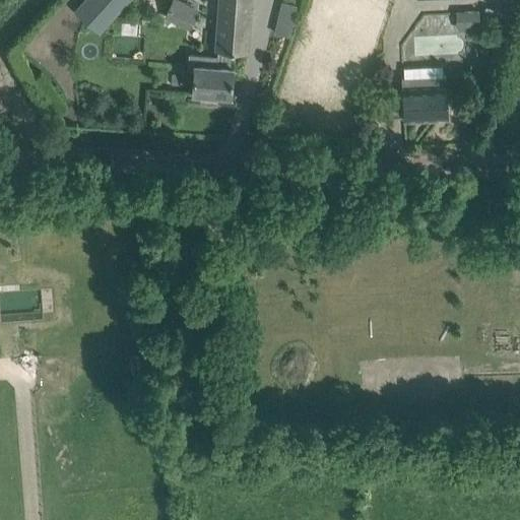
[(84,0),(75,12),(99,34),(128,0),(84,0)]
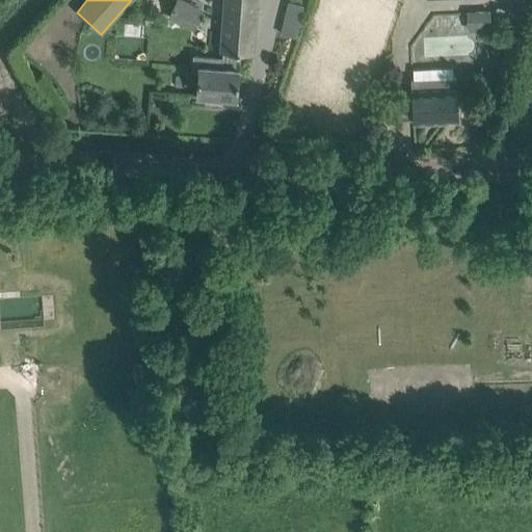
[(195,30),(205,10),(184,0),(178,0),(169,17),(195,30)]
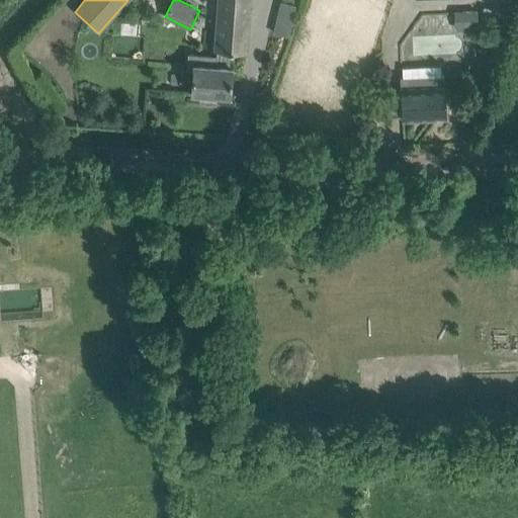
[(217,56),(188,54),(187,68),(193,68),(193,73),(191,93),(230,96),(234,52),(247,53),(248,32),(250,0),(218,0),(214,50),(217,51),(217,56)]
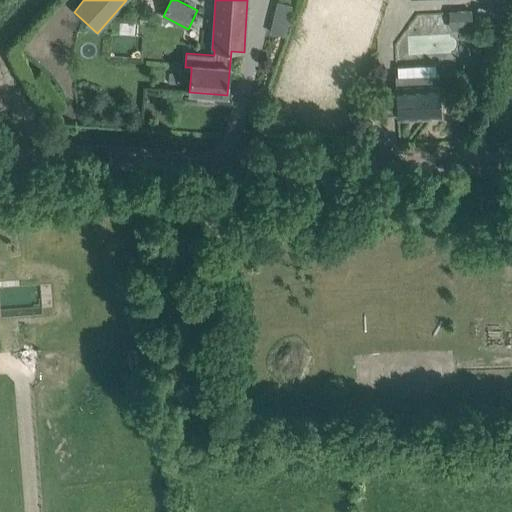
[(452,12),(453,28),(473,27),(472,11),(452,12)]
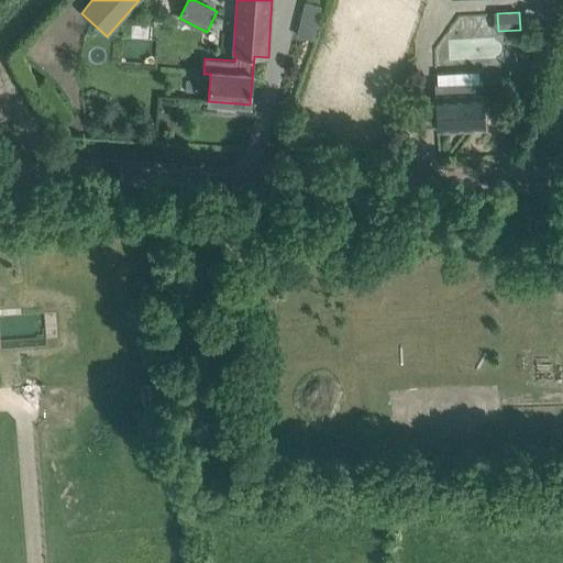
[(483,83),(434,85),(435,96),(434,96),(435,108),(437,130),(485,128),(484,109),(483,92),(484,92),(483,83)]
